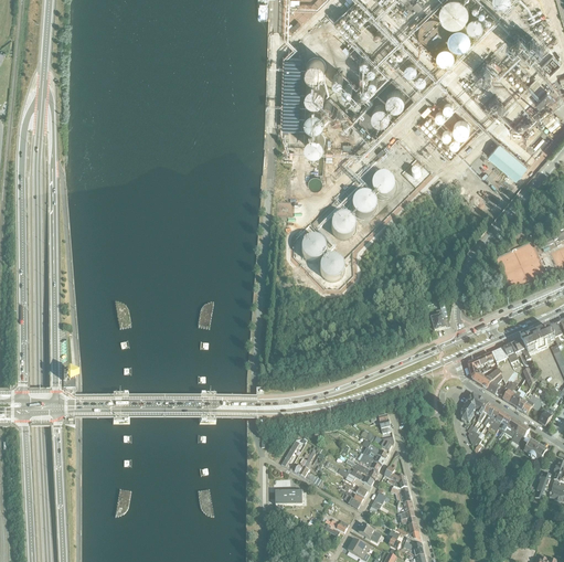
[(297,18),(289,25),(291,28),(299,20),(297,18)]
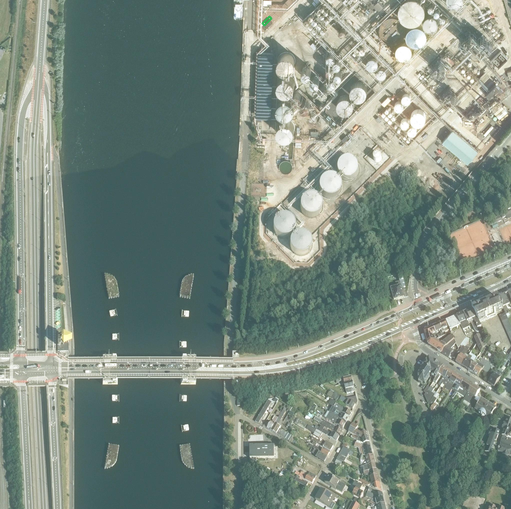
[(342,19),(338,23),(340,26),(338,27),(345,35),(352,29),(342,19)]
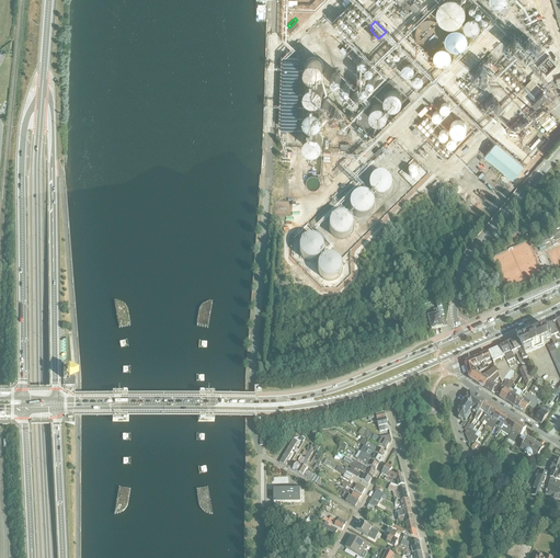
[(304,90),(307,95),(303,99),(303,116),(304,143),(305,145),(318,145),(322,141),(322,131),(322,120),(330,114),(340,113),(344,111),(338,101),(338,102),(334,97),(331,97),(323,84),(322,52),(318,45),(310,45),(305,49),(305,65),(308,70),(304,73),(304,90)]
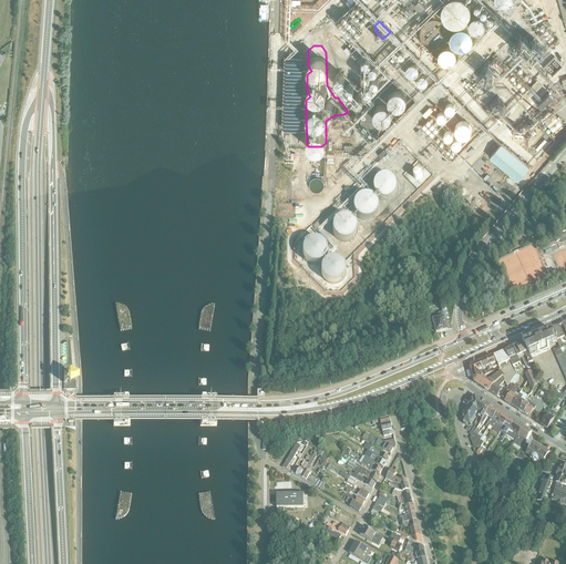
[(347,95),(358,99),(363,93),(366,93),(391,71),(389,69),(389,67),(384,67),(387,71),(382,74),(381,74),(376,68),(368,68),(367,64),(367,61),(370,60),(370,58),(372,58),(367,47),(360,49),(364,59),(367,59),(366,61),(362,63),(362,71),(367,72),(362,77),(362,81),(357,79),(349,86),(349,93),(347,93),(347,95)]
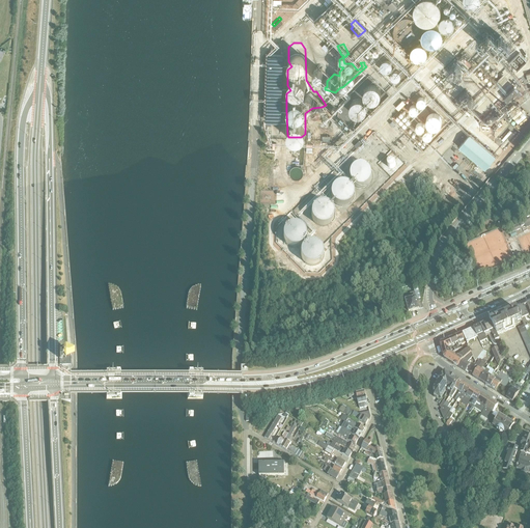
[(463,52),(458,55),(470,66),(486,50),(480,44),(467,56),(463,52)]
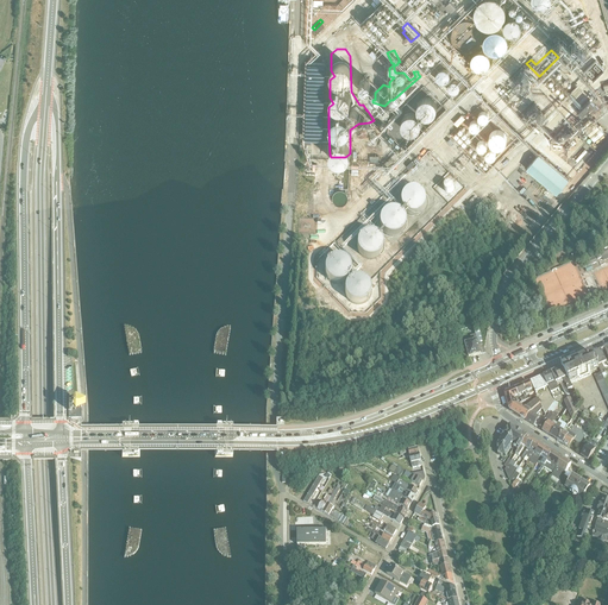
[(526,54),(511,64),(516,74),(525,68),(522,64),(530,60),(526,54)]
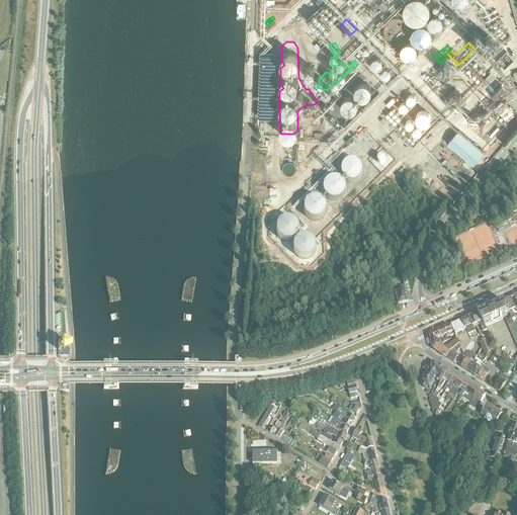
[(269,112),(274,113),(276,48),(261,47),(259,116),(269,117),(269,112)]
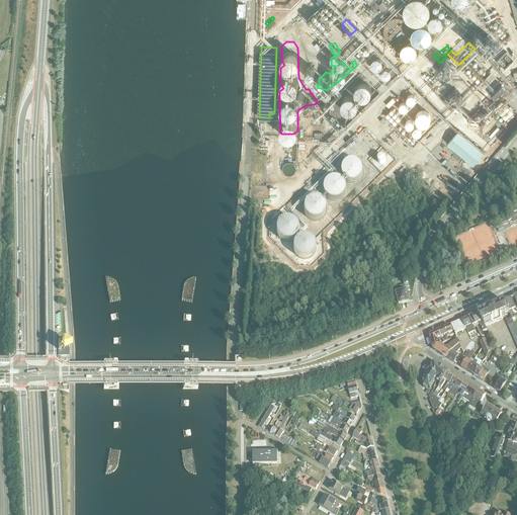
[(369,55),(373,67),(382,63),(378,52),(369,55)]
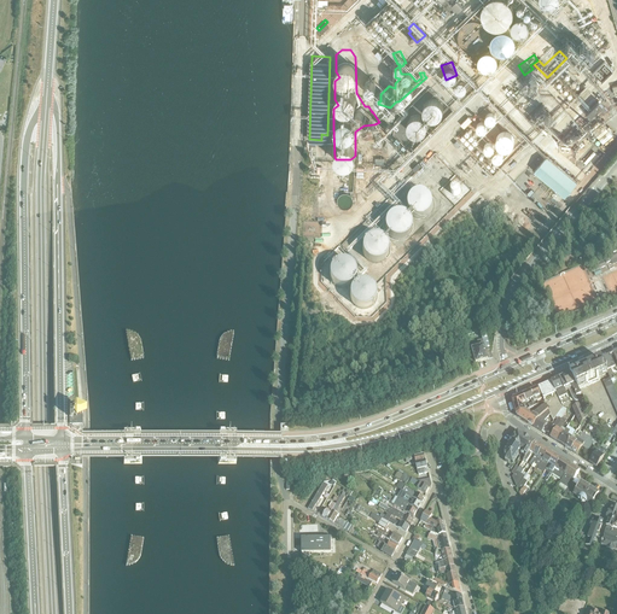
[(458,88),(467,83),(463,72),(452,77),(458,88)]
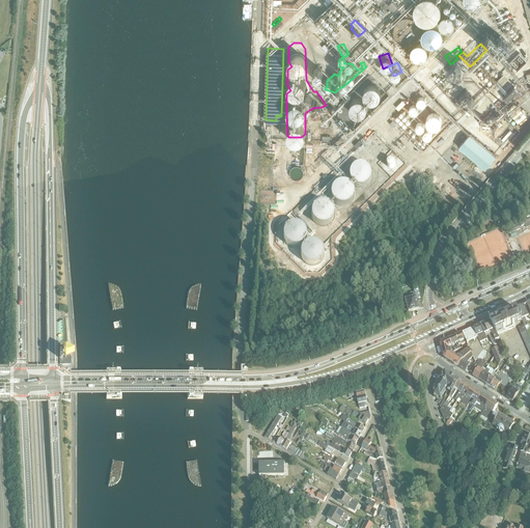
[(449,80),(452,83),(465,72),(459,65),(454,71),(452,67),(453,66),(449,63),(445,66),(451,73),(448,75),(450,77),(454,74),(455,75),(449,80)]
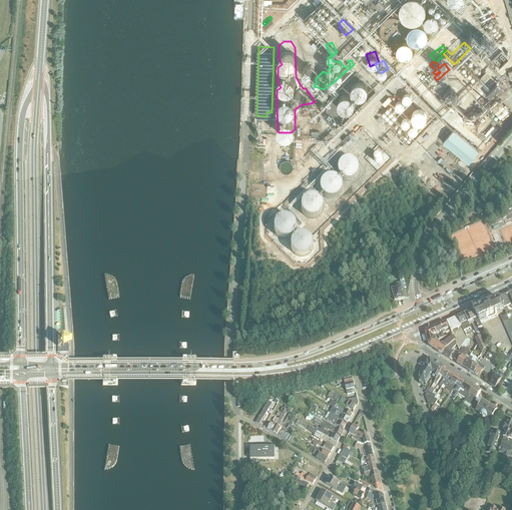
[(341,119),(351,114),(366,97),(368,88),(370,87),(370,84),(368,83),(368,79),(361,74),(360,73),(355,74),(351,78),(350,83),(348,84),(347,86),(342,88),(339,91),(338,91),(335,95),(336,101),(333,103),(330,105),(328,106),(328,107),(326,113),(329,115),(332,116),(335,122),(338,121),(339,119),(341,119)]
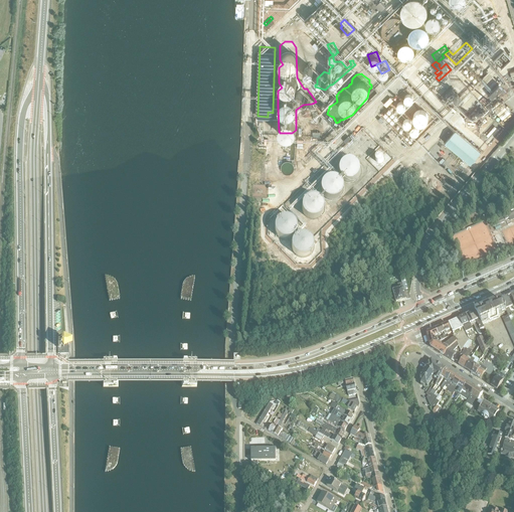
[(498,81),(488,92),(491,95),(502,84),(498,81)]
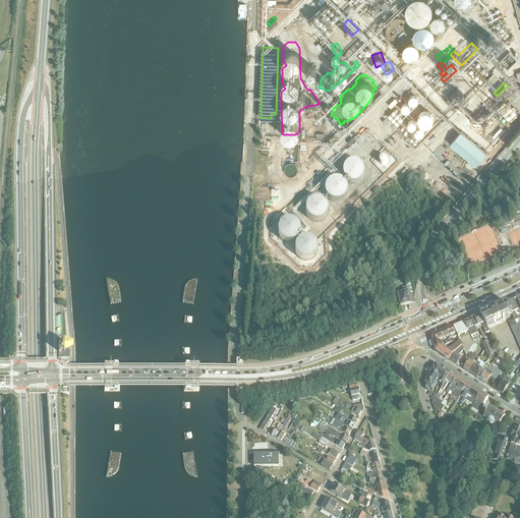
[(406,94),(412,101),(418,95),(412,89),(406,94)]
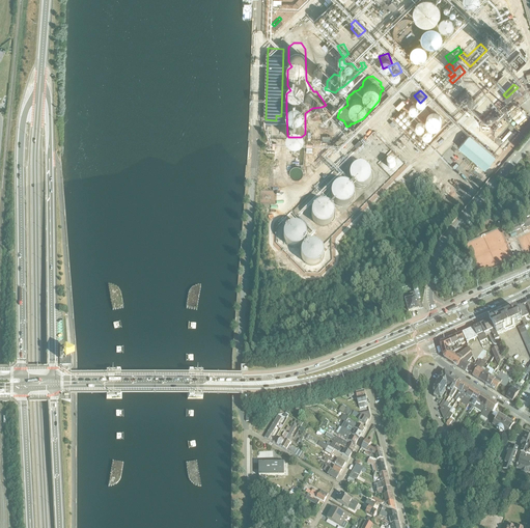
[(401,96),(394,103),(397,106),(405,100),(401,96)]
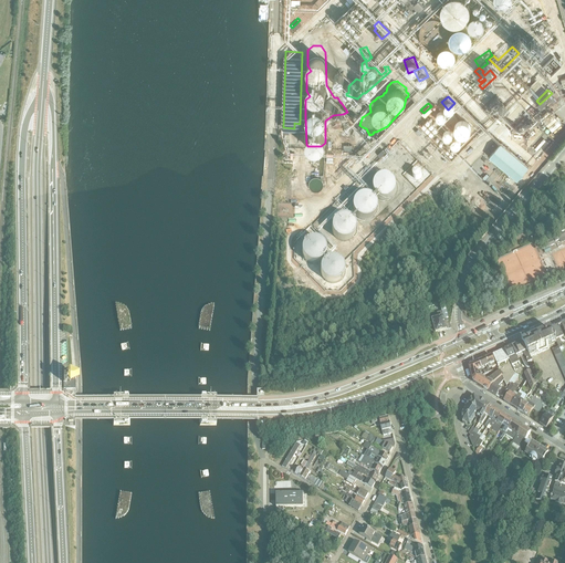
[(438,115),(438,117),(441,118),(447,108),(438,105),(433,113),(438,115)]
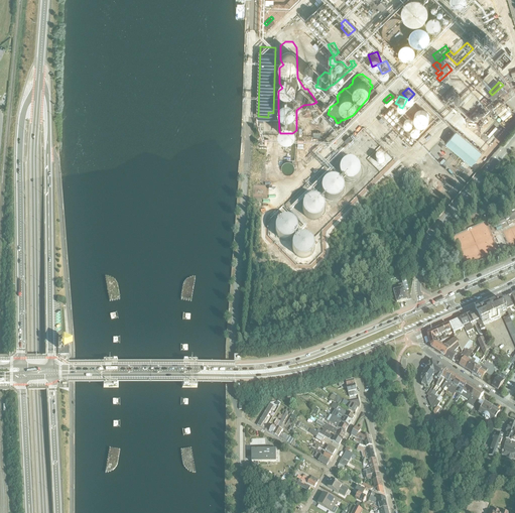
[(409,126),(415,134),(420,130),(435,119),(437,110),(434,107),(431,106),(427,101),(416,98),(415,99),(416,100),(420,101),(414,105),(411,104),(409,114),(406,113),(403,115),(402,120),(406,125),(409,126)]
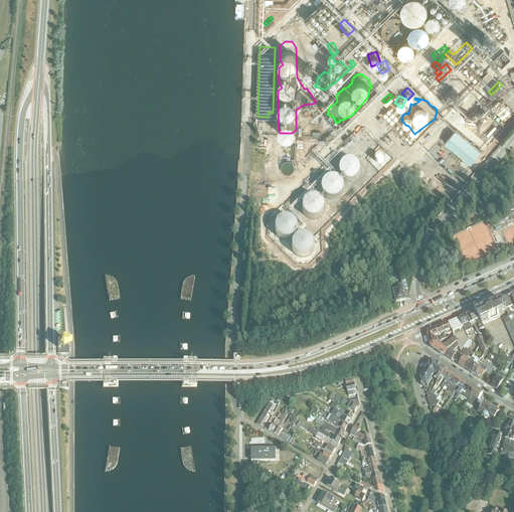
[(501,99),(493,106),(502,116),(510,109),(501,99)]
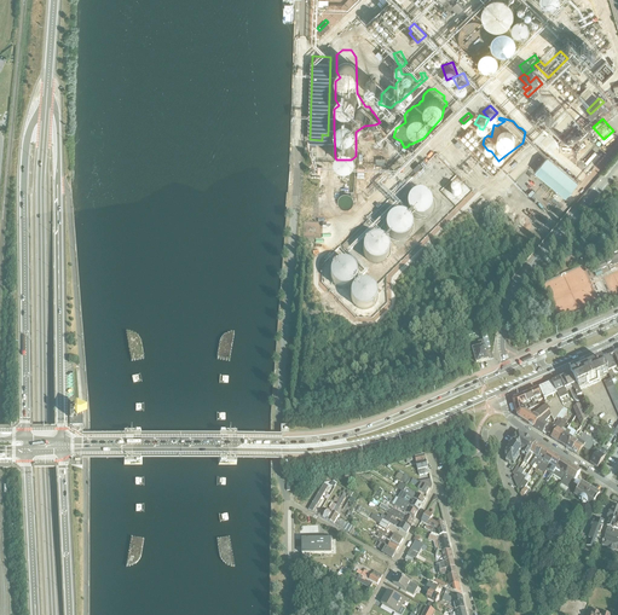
[(547,152),(533,167),(565,193),(577,178),(547,152)]
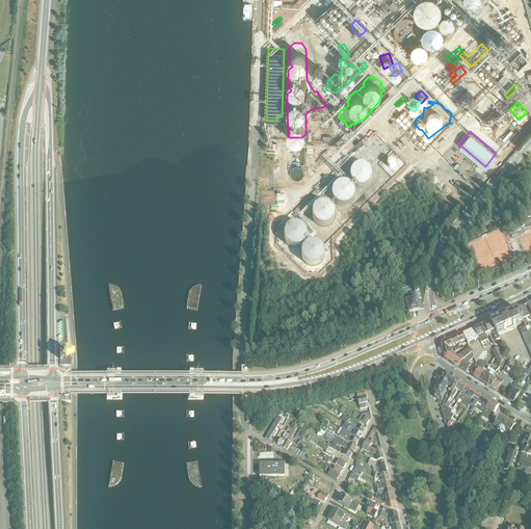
[(297,172),(300,172),(300,167),(290,166),(290,175),(296,176),(297,172)]
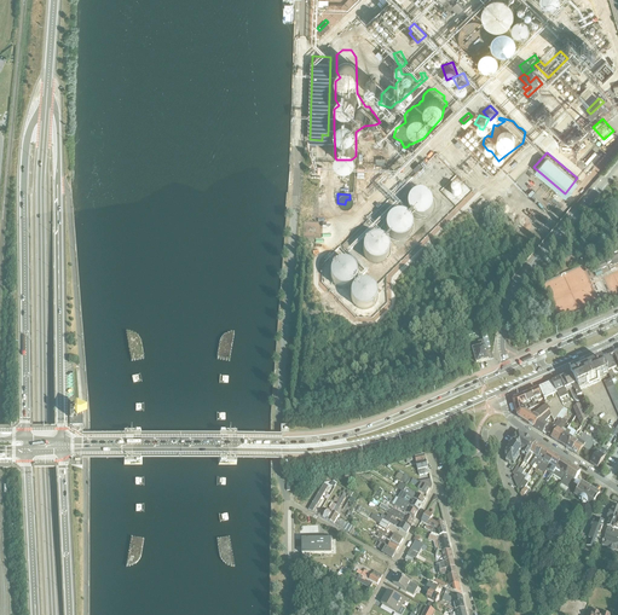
[(617,250),(605,256),(606,261),(617,255),(617,250)]
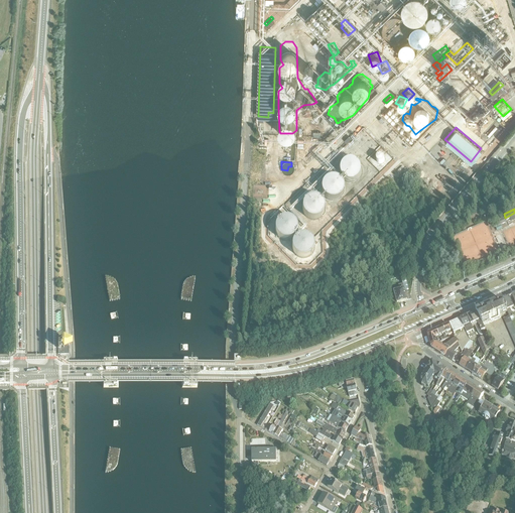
[(500,214),(491,218),(494,225),(505,220),(503,216),(502,217),(500,214)]
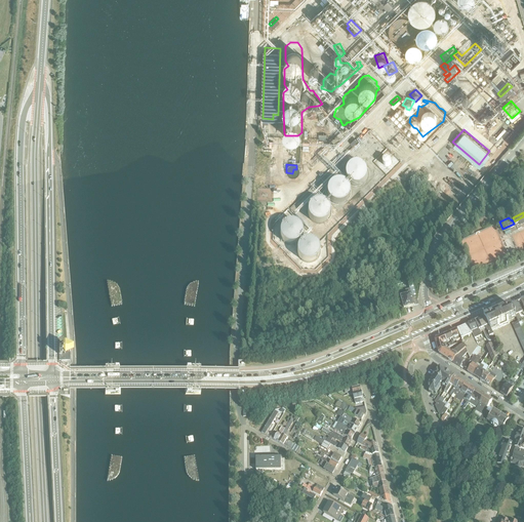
[(400,290),(403,304),(415,302),(412,284),(404,286),(405,290),(400,290)]
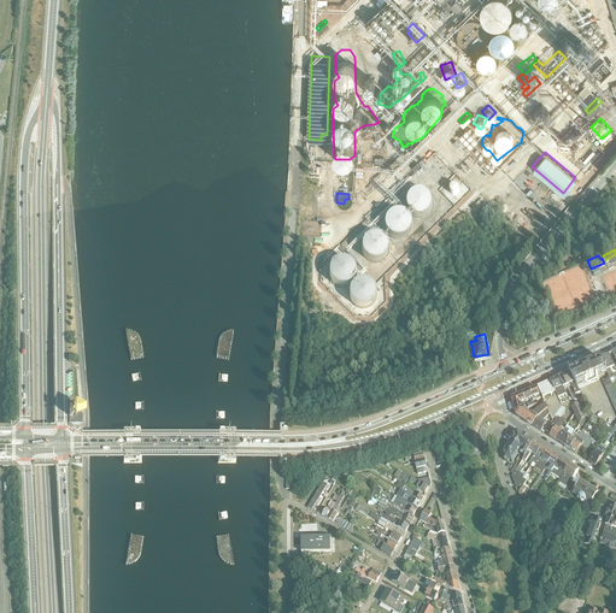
[(599,355),(606,370),(608,375),(609,377),(610,378),(614,377),(612,376),(614,375),(609,366),(614,364),(608,352),(599,355)]
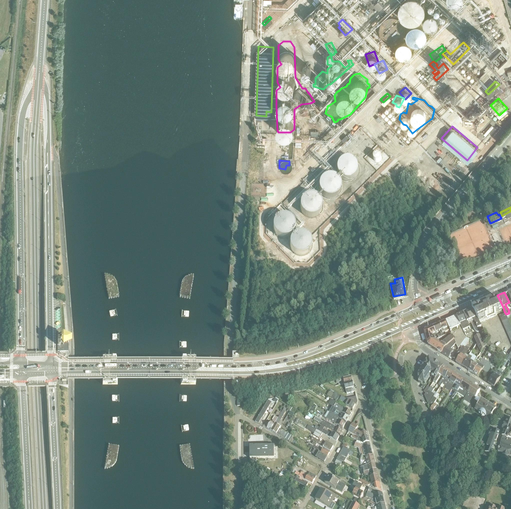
[(476,305),(482,317),(503,307),(497,295),(476,305)]
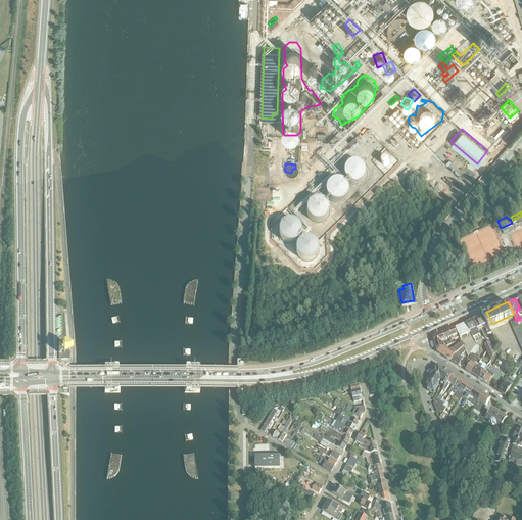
[(481,314),(488,326),(492,324),(486,312),(485,312),(481,314)]
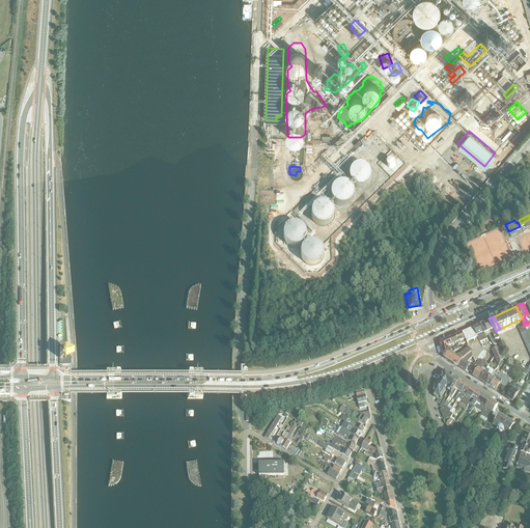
[(482,322),(487,333),(487,332),(492,340),(492,341),(493,341),(494,342),(495,342),(496,342),(497,342),(501,340),(496,331),(489,318),(482,322)]
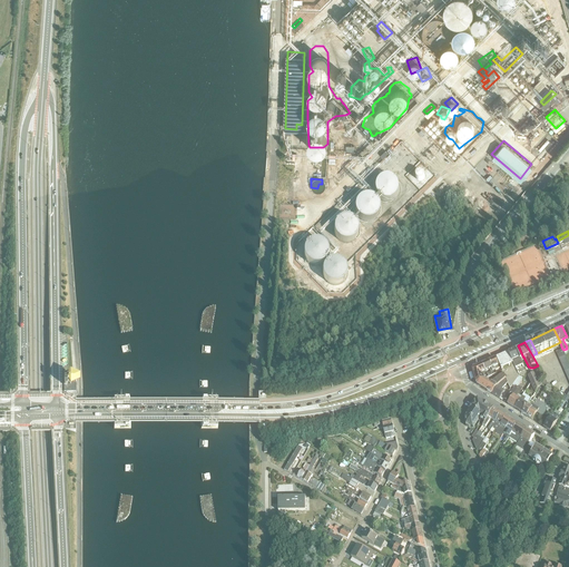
[(508,350),(518,373),(523,367),(520,359),(514,346),(513,346),(508,350)]
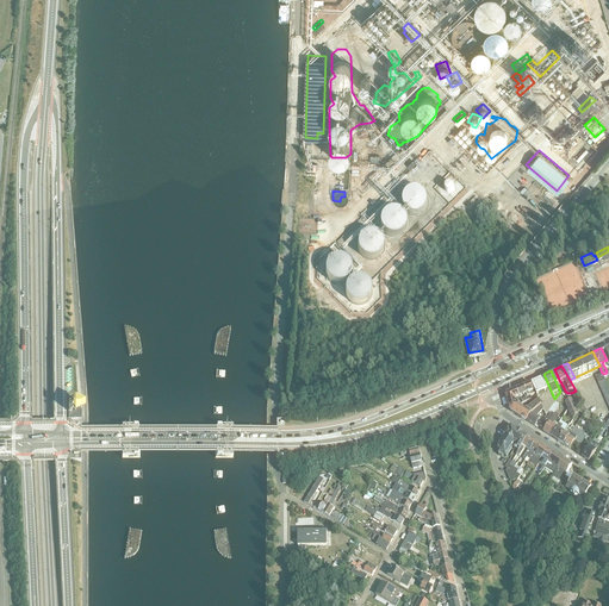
[(602,373),(601,370),(594,373),(608,406),(608,414),(608,416),(608,414),(608,387),(603,374),(602,373)]
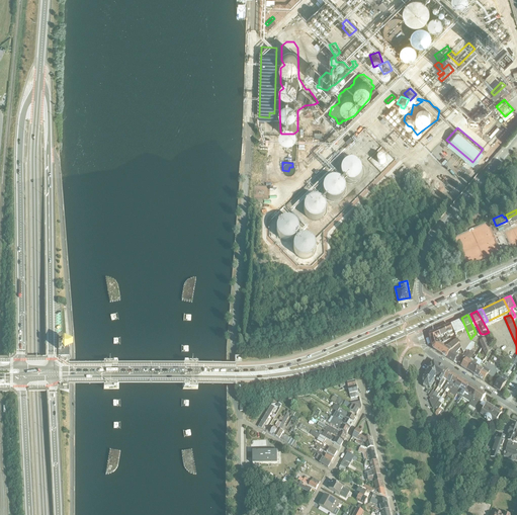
[(455,335),(458,341),(460,345),(462,350),(464,348),(465,347),(470,339),(461,318),(457,320),(450,323),(455,335)]
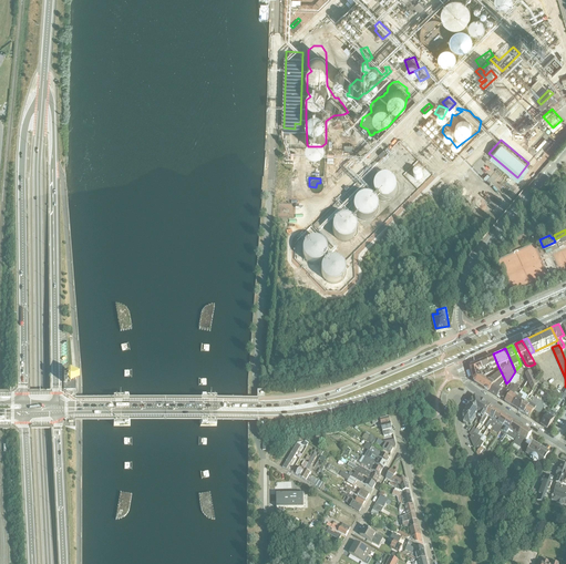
[(490,363),(492,366),(496,363),(492,354),(485,357),(489,363),(490,363)]
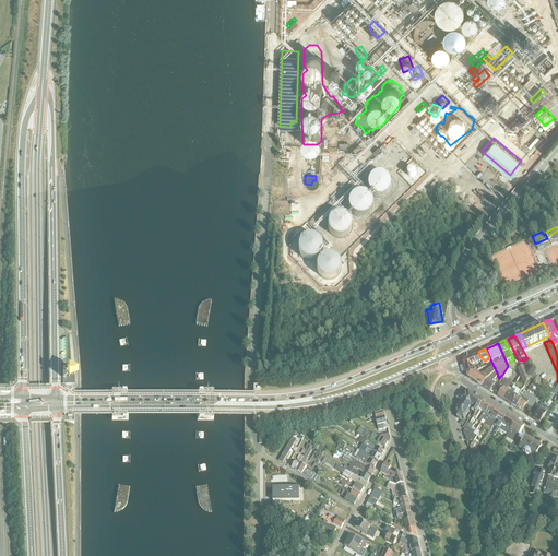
[(472,354),(478,368),(483,366),(486,364),(485,361),(483,358),(482,358),(478,352),(472,354)]
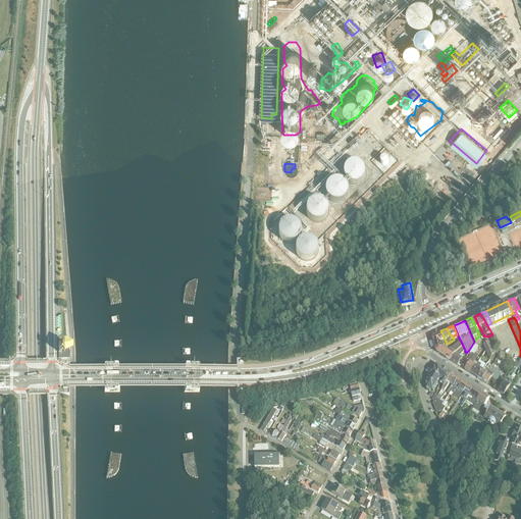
[(447,344),(440,330),(432,334),(431,336),(435,348),(444,345),(447,344)]
